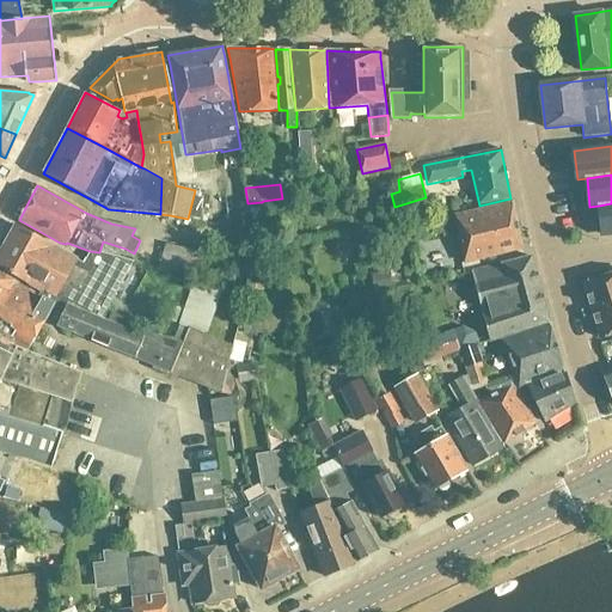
[(281,199),(263,201),(264,209),(283,207),(281,199)]
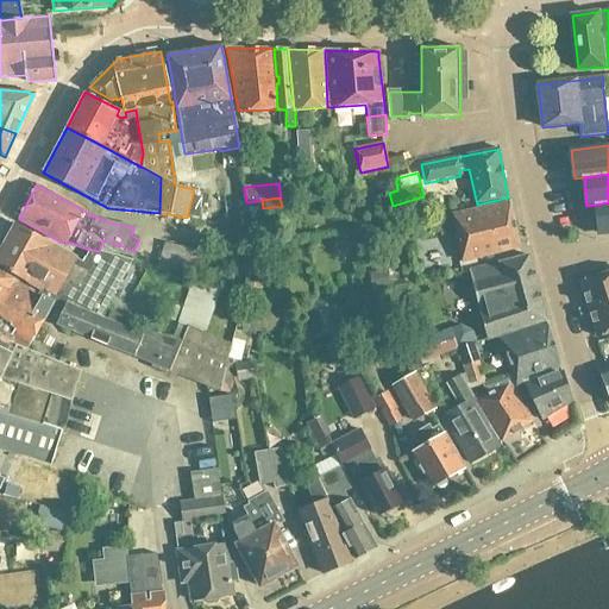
[(427,215),(428,219),(378,226),(382,249),(403,237),(431,233),(445,231),(454,230),(462,262),(519,248),(509,202),(446,217),(433,219),(432,214),(427,215)]
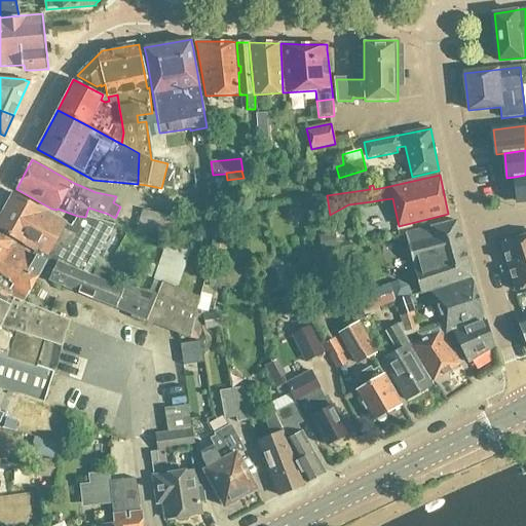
[(525,175),(515,177),(518,200),(525,199),(525,175)]
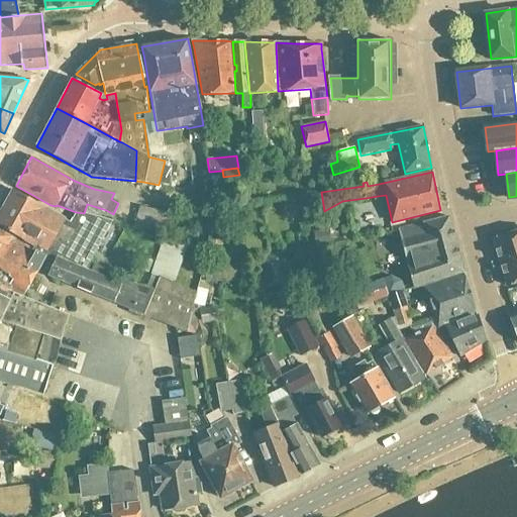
[(76,212),(70,222),(13,191),(0,213),(0,227),(35,247),(46,253),(48,252),(56,255),(70,263),(86,269),(92,257),(113,221),(84,213),(76,212)]
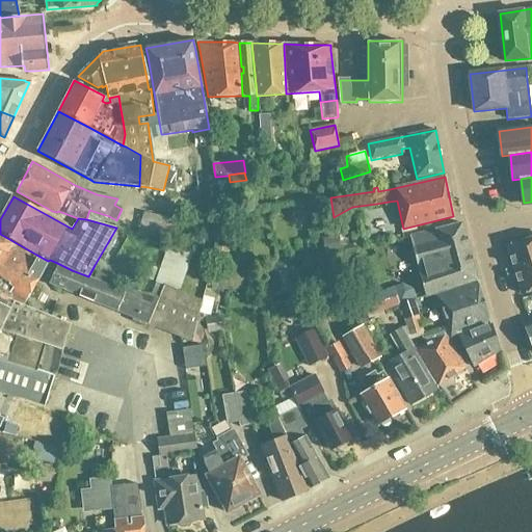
[(184,221),(143,212),(138,234),(179,243),(184,221)]
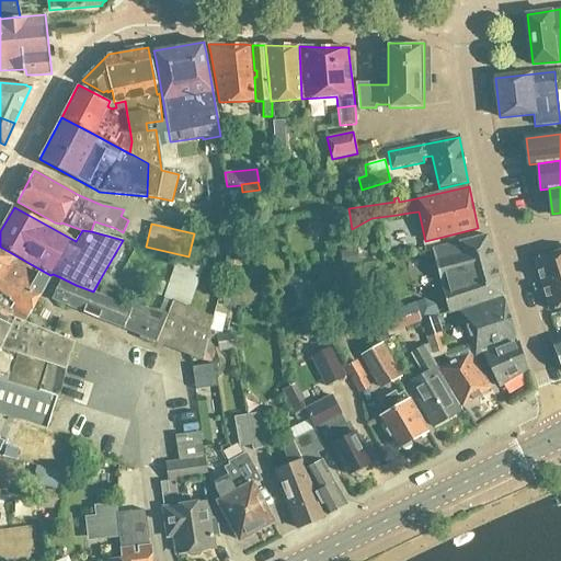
[(439,281),(495,266),(488,236),(432,250),(439,281)]
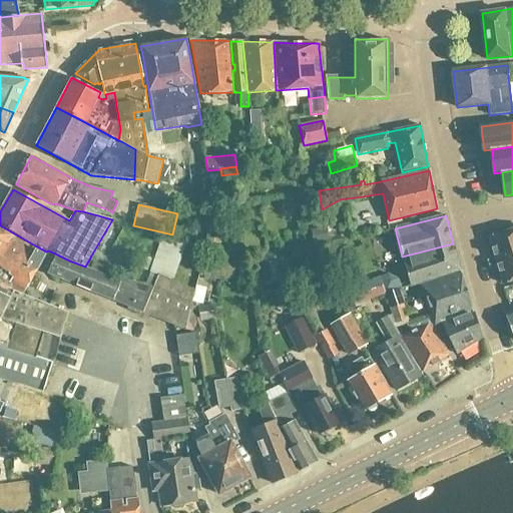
[(0,225),(0,281),(23,296),(38,267),(48,272),(47,273),(129,307),(128,310),(146,317),(147,315),(184,330),(190,304),(192,304),(195,290),(194,290),(172,280),(158,274),(157,275),(153,287),(121,277),(119,281),(85,267),(69,261),(55,253),(48,250),(46,251),(35,245),(0,225)]
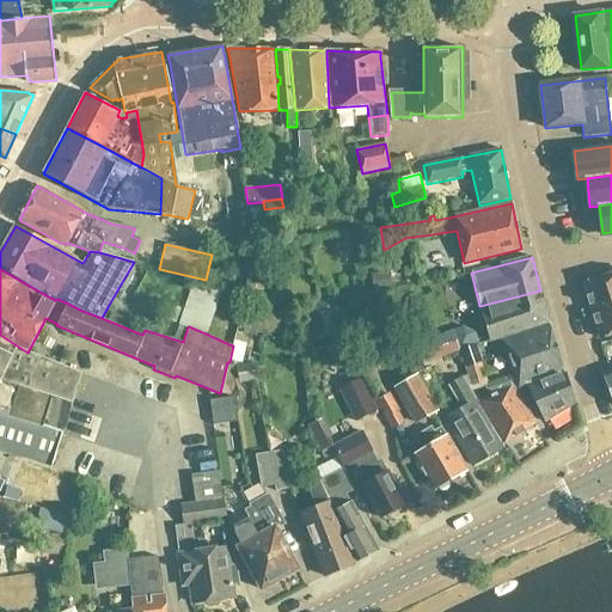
[(591,311),(611,304),(611,274),(582,285),(591,311)]
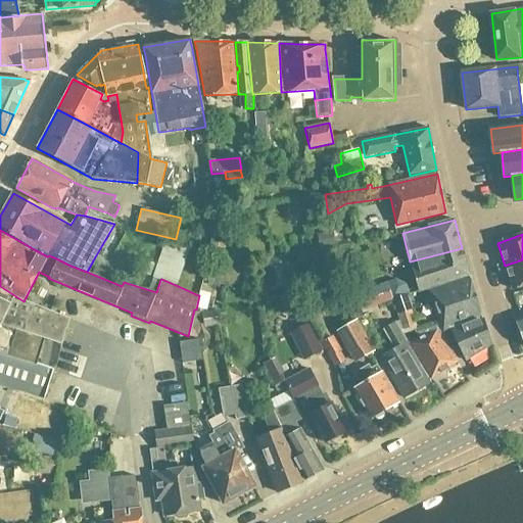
[(164,240),(156,265),(140,259),(137,271),(160,280),(161,279),(175,243),(164,240)]
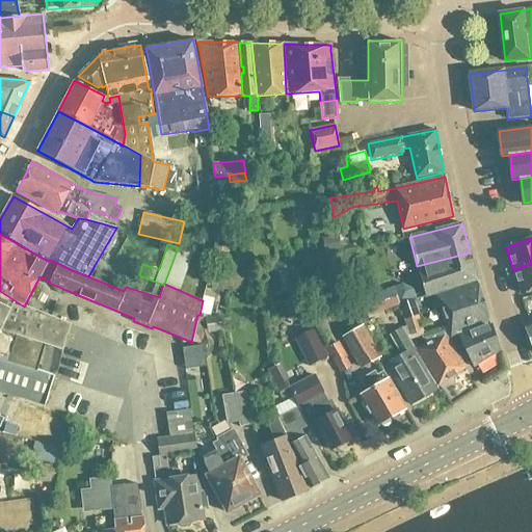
[(192,254),(178,247),(164,284),(179,290),(189,265),(192,254)]
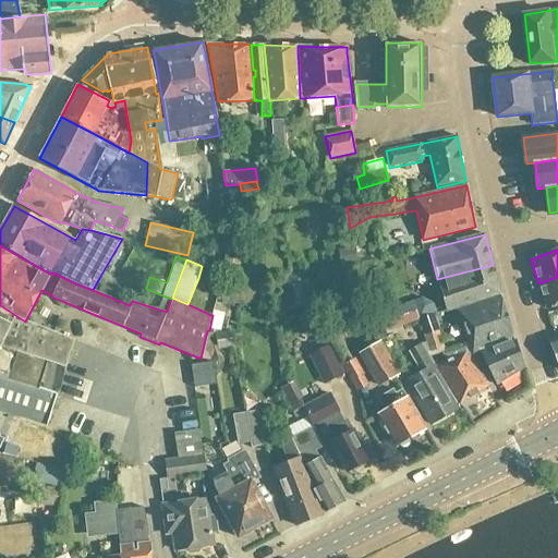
[(493,265),(437,279),(446,312),(500,293),(493,265)]
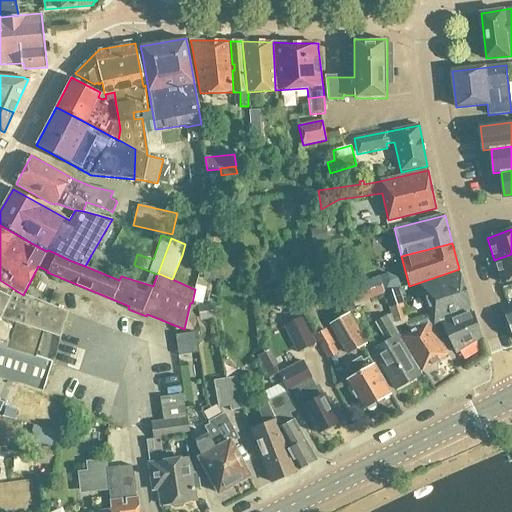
[(511,254),(494,260),(501,283),(511,279),(511,254)]
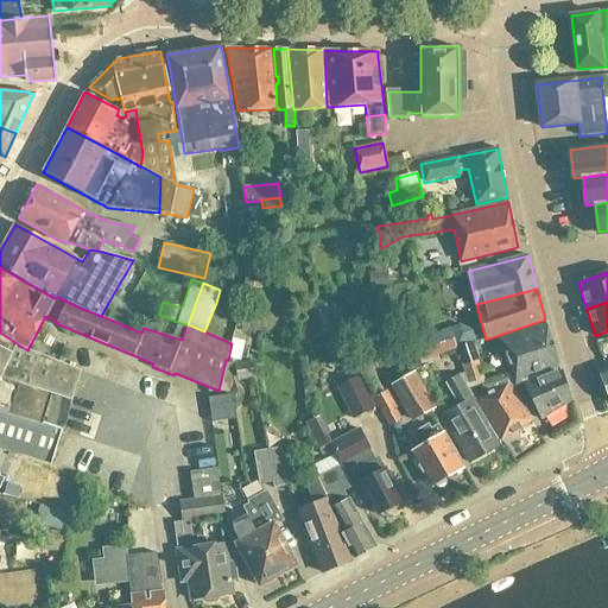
[(242,331),(295,330),(295,309),(285,310),(285,309),(242,309),(242,331)]
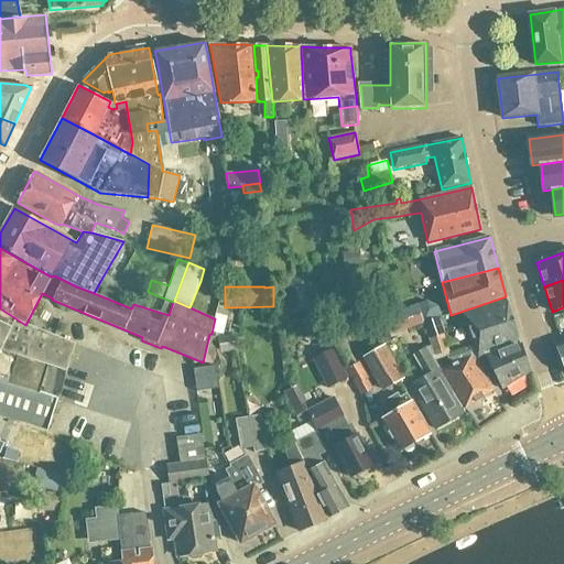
[(494,340),(517,334),(507,300),(463,314),(473,342),(492,336),(494,340)]
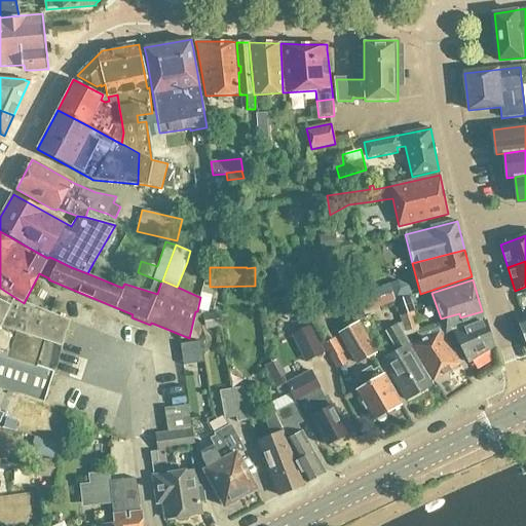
[(389,284),(374,290),(365,293),(371,310),(396,302),(395,301),(393,296),(389,284)]
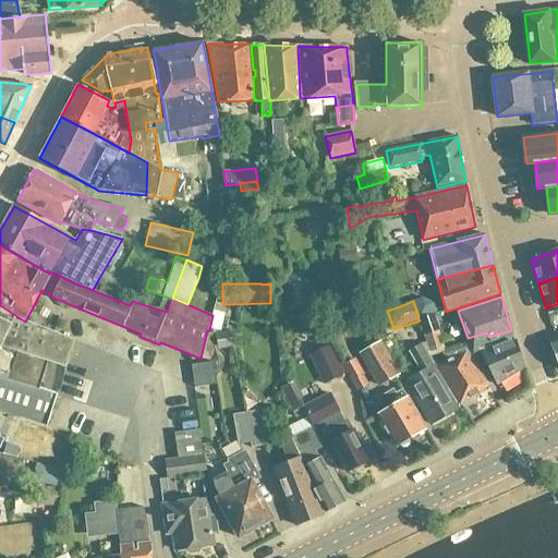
[(209,330),(221,330),(227,308),(215,305),(213,315),(209,330)]
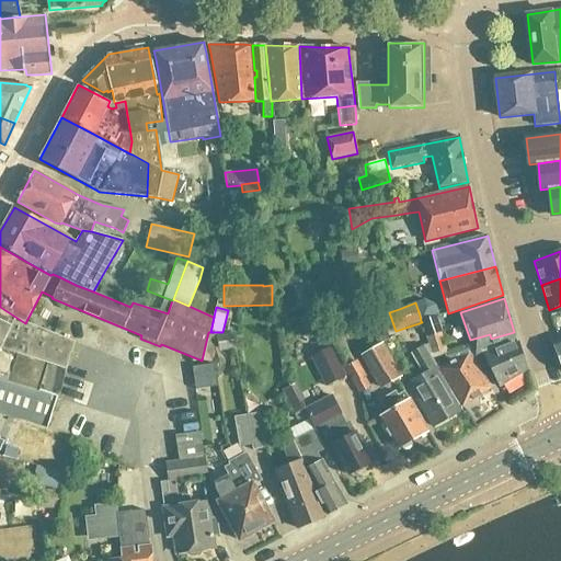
[(73,341),(25,323),(23,325),(13,320),(12,321),(0,315),(0,378),(37,391),(38,389),(47,363),(65,369),(73,341)]
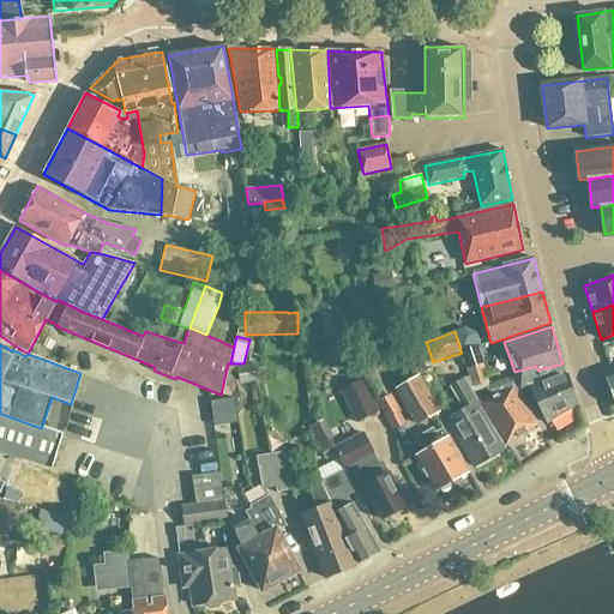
[(410,344),(403,348),(410,367),(417,365),(410,344)]
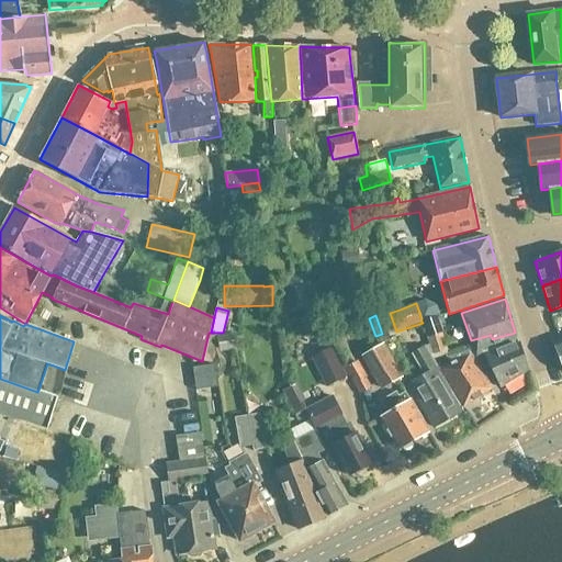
[(444,333),(437,317),(422,322),(423,323),(427,338),(441,334),(444,333)]
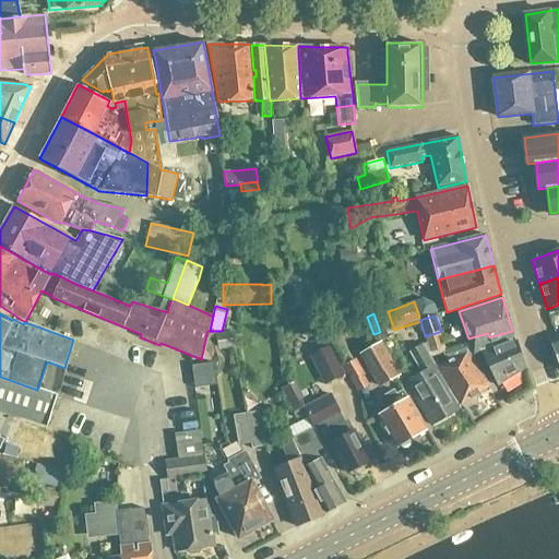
[(210,331),(207,331),(201,359),(211,360),(211,339),(210,331)]
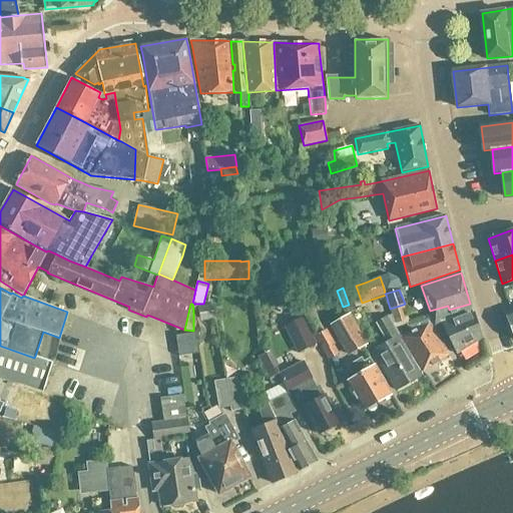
[(203,304),(192,304),(193,311),(197,311),(198,320),(214,318),(212,304),(203,306),(203,304)]
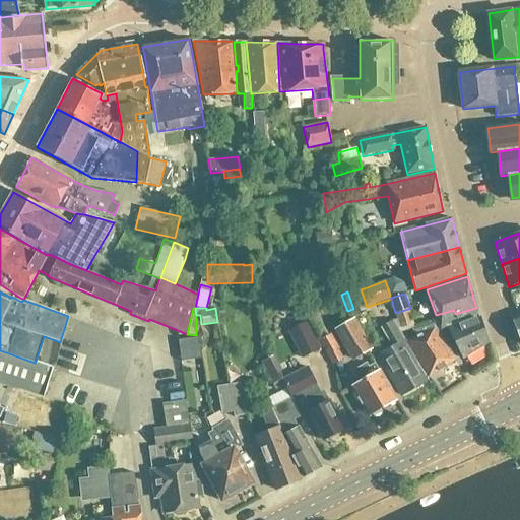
[(488,344),(476,308),(455,314),(454,310),(436,315),(440,328),(448,326),(464,359),(488,344)]
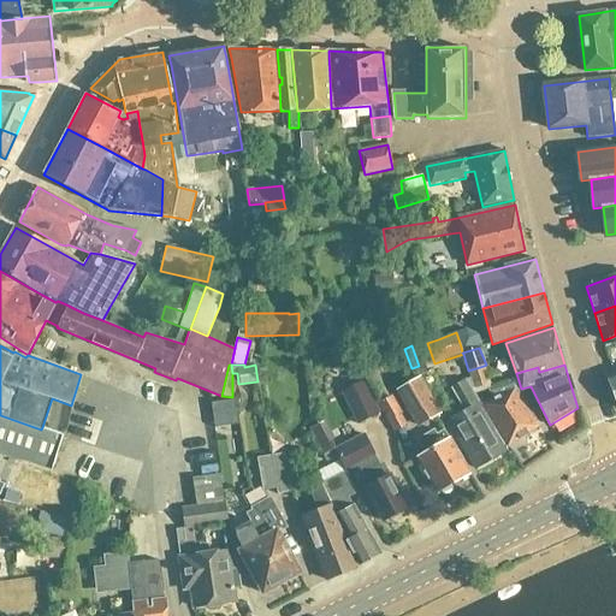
[(484,366),(468,371),(475,389),(490,384),(484,366)]
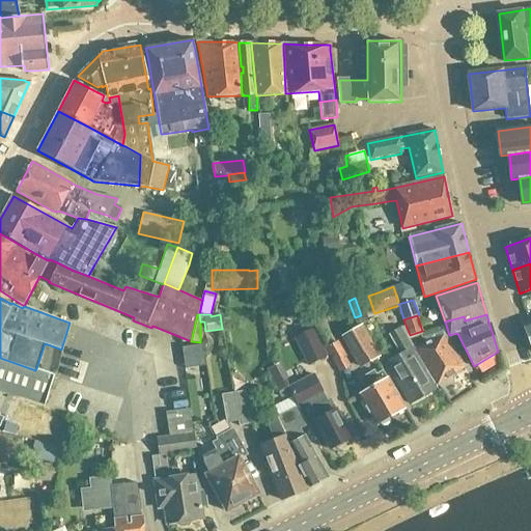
[(304,329),(306,333),(300,336),(312,362),(328,355),(315,329),(313,329),(311,325),(304,329)]
